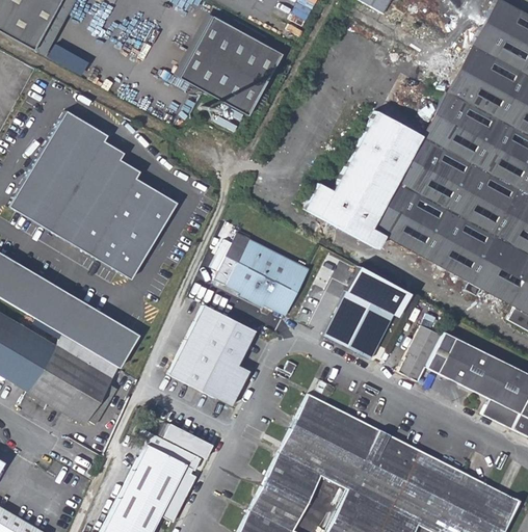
[(0,0),(0,31),(35,51),(62,0),(0,0)]
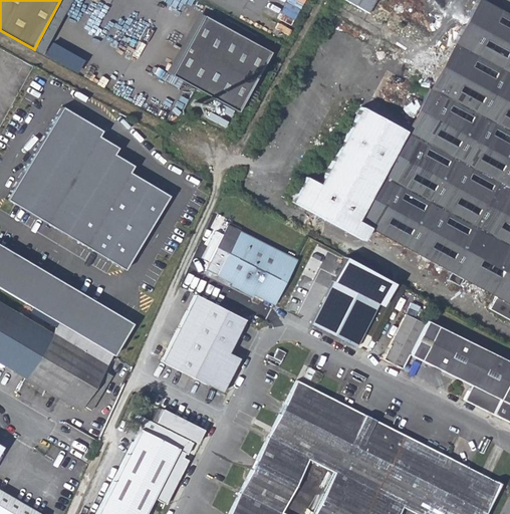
[(60,0),(34,49),(45,55),(75,0),(60,0)]
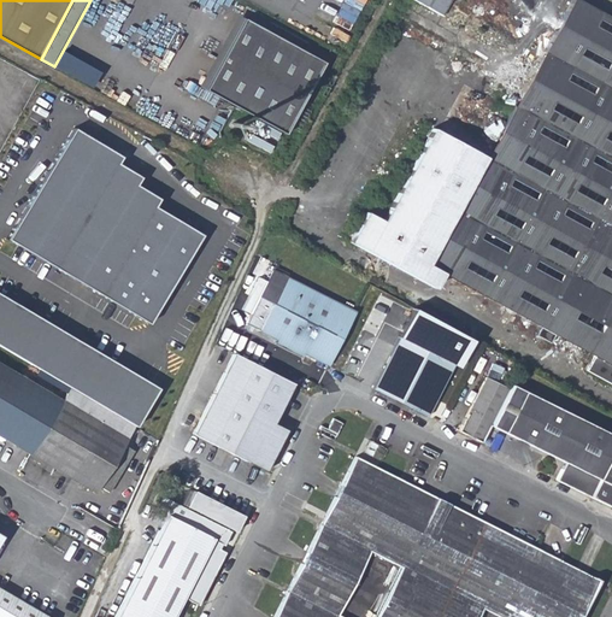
[(542,325),(537,334),(551,342),(555,333),(595,354),(590,369),(611,381),(611,16),(582,0),(576,0),(533,80),(510,66),(500,84),(523,98),(489,159),(425,124),(376,215),(359,206),(342,238),(434,287),(442,271),(542,325)]
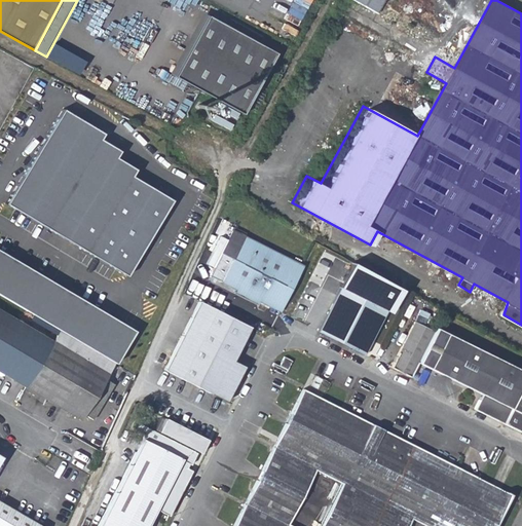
[(356,0),(381,13),(388,0),(356,0)]
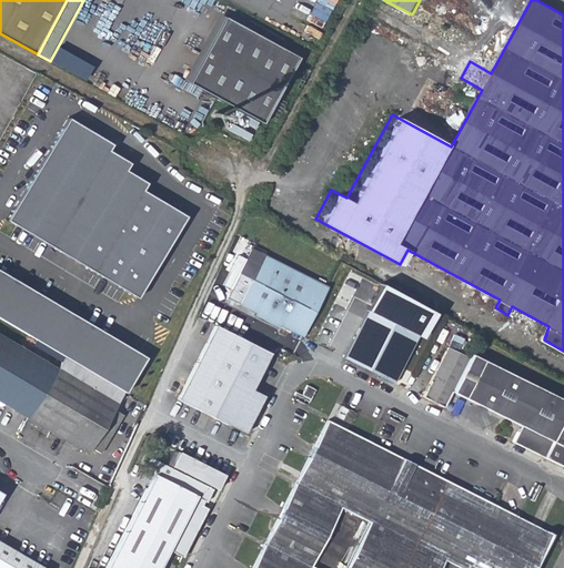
[(228,17),(221,13),(185,80),(191,83),(228,17)]
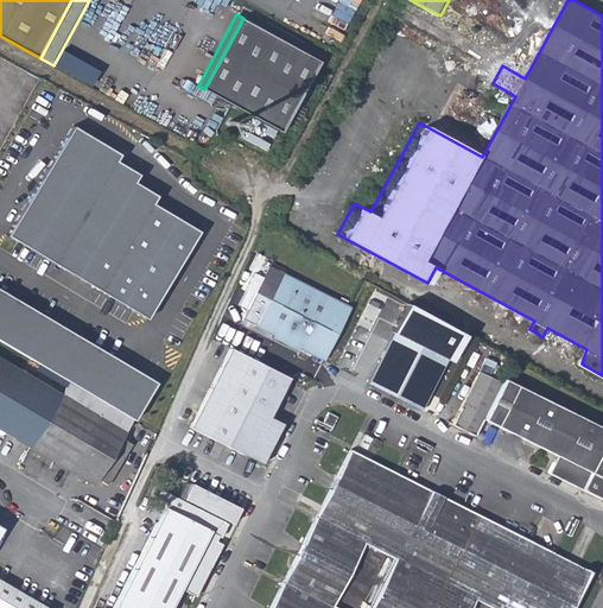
[(322,62),(243,18),(204,89),(284,132),(322,62)]
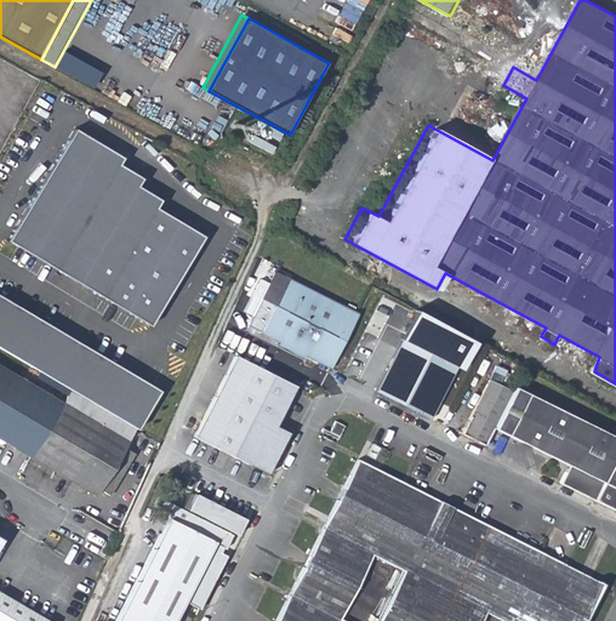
[(66,49),(57,64),(98,86),(107,70),(66,49)]
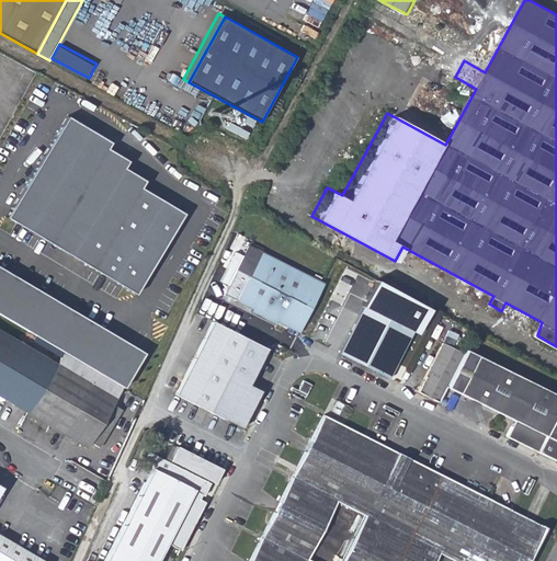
[(237,110),(236,113),(256,125),(258,121),(237,110)]
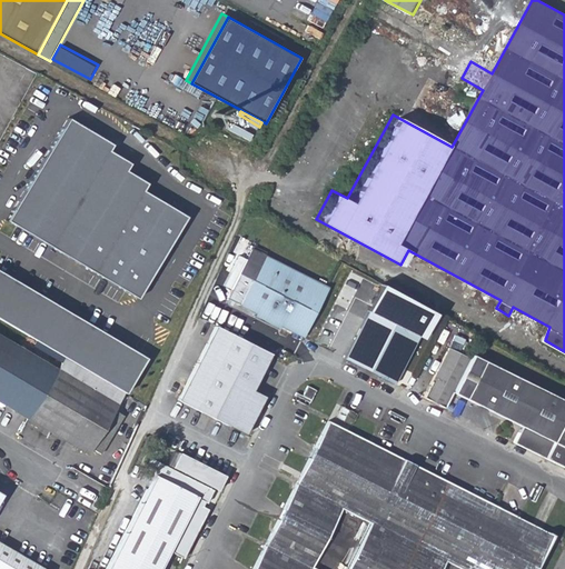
[(138,299),(186,217),(142,191),(146,185),(127,171),(129,163),(108,151),(110,146),(68,118),(6,221),(138,299)]
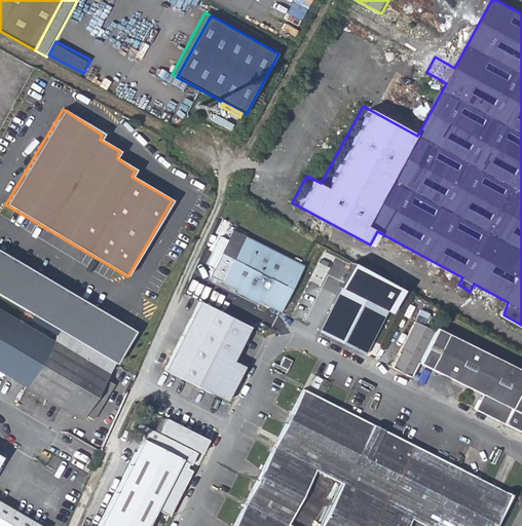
[(226,282),(277,308),(283,310),(305,266),(236,230),(225,252),(238,259),(226,282)]
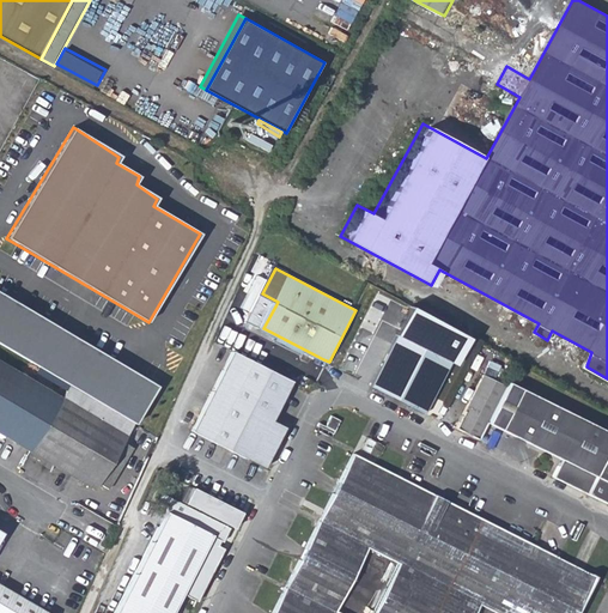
[(0,343),(72,384),(109,406),(137,422),(154,388),(0,292),(0,343)]
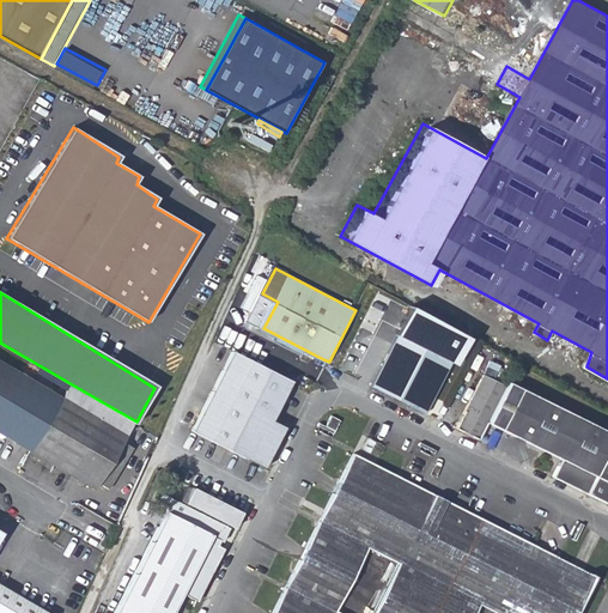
[(400,334),(375,384),(401,398),(425,347),(400,334)]
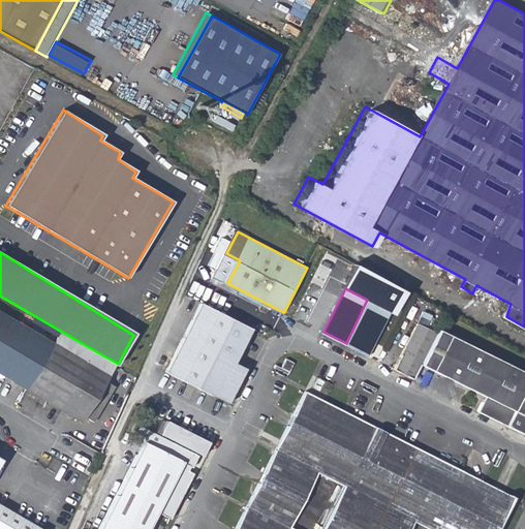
[(232,360),(249,323),(197,300),(163,370),(225,400),(242,365),(232,360)]
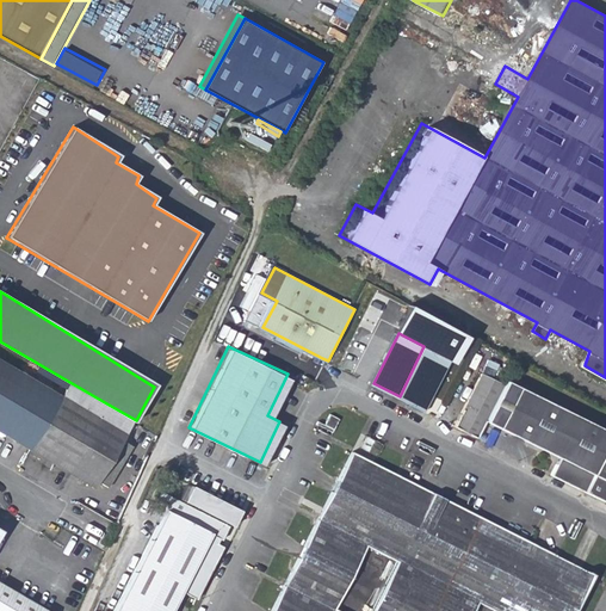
[(451,360),(424,346),(400,396),(427,411),(451,360)]
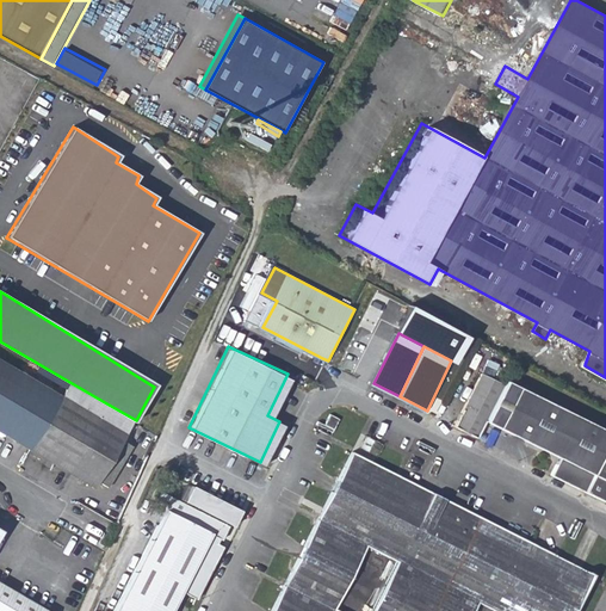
[(0,414),(25,372),(0,357),(0,414)]
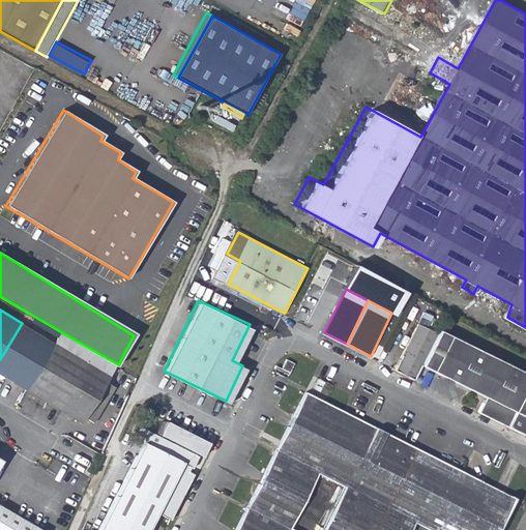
[(418,322),(396,369),(415,379),(424,363),(438,332),(418,322)]
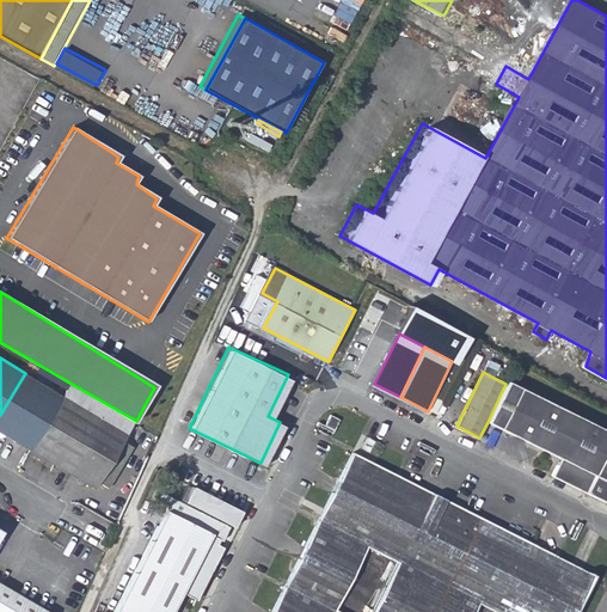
[(63,397),(25,373),(0,415),(0,430),(31,450),(63,397)]
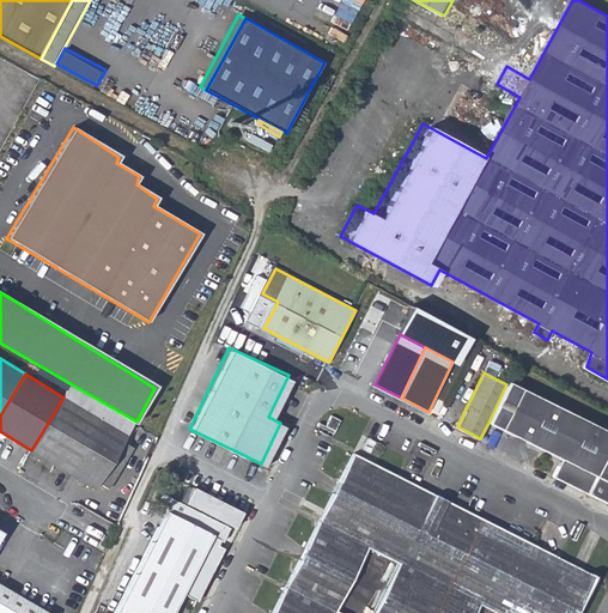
[(560,456),(553,475),(607,503),(607,430),(509,380),(506,384),(490,420),(560,456)]
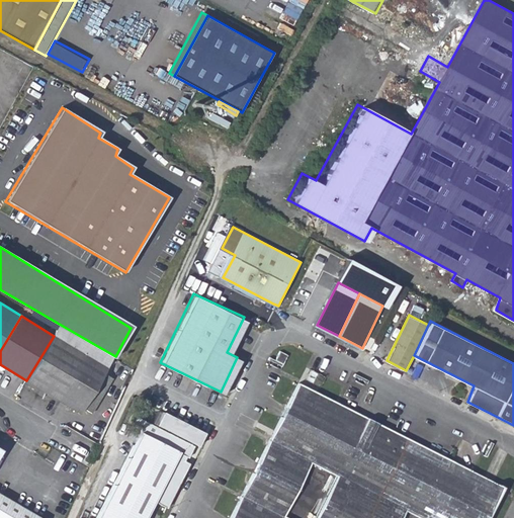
[(26,380),(59,400),(85,354),(92,343),(61,325),(54,336),(26,380)]
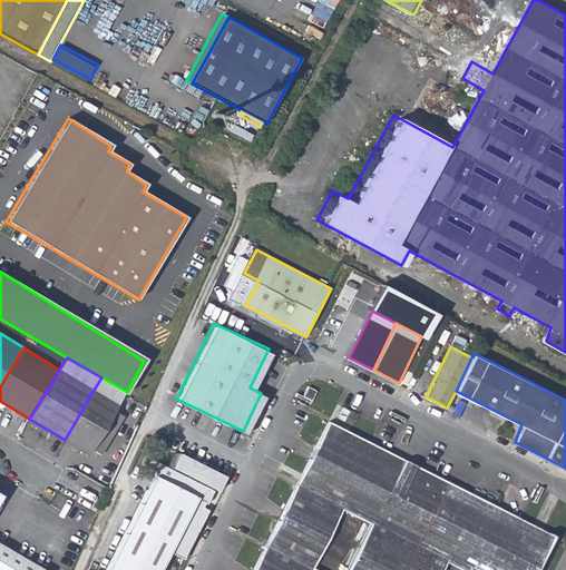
[(101,377),(94,390),(119,405),(127,392),(101,377)]
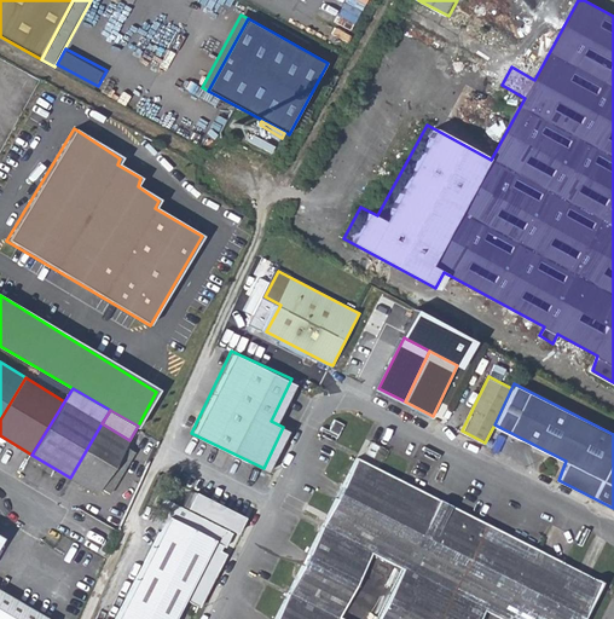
[(128,445),(129,440),(102,423),(70,478),(103,497),(108,490),(115,493),(140,451),(128,445)]
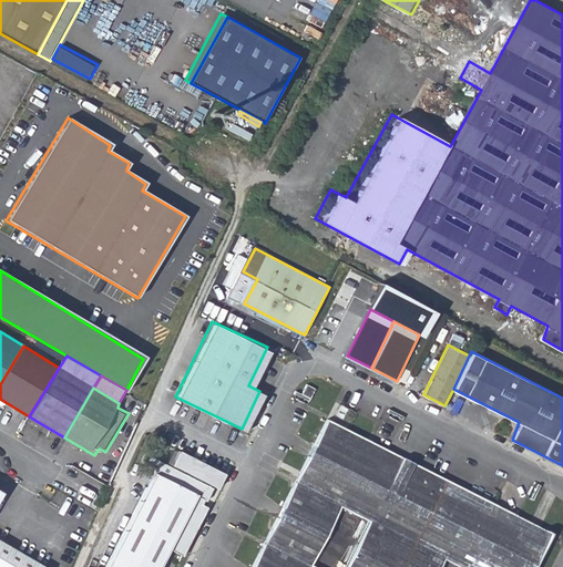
[(256,566),(536,566),(553,534),(520,515),(522,509),(501,497),(498,505),(331,420),(256,566)]
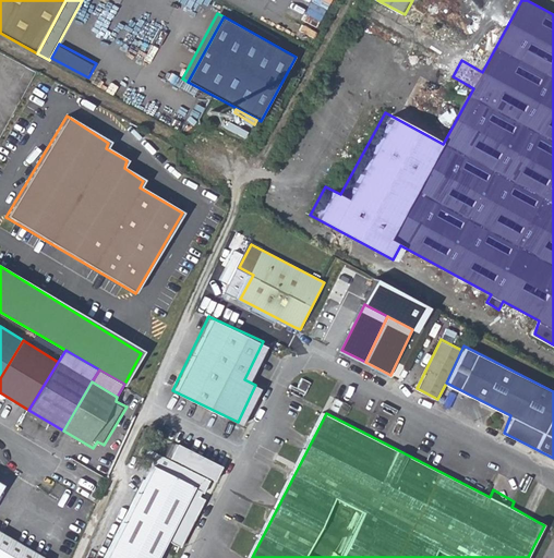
[(144,477),(105,557),(155,557),(164,540),(177,544),(200,500),(196,496),(206,480),(202,477),(205,473),(214,478),(219,468),(176,445),(168,460),(165,459),(172,441),(158,435),(151,452),(156,453),(152,462),(144,477)]
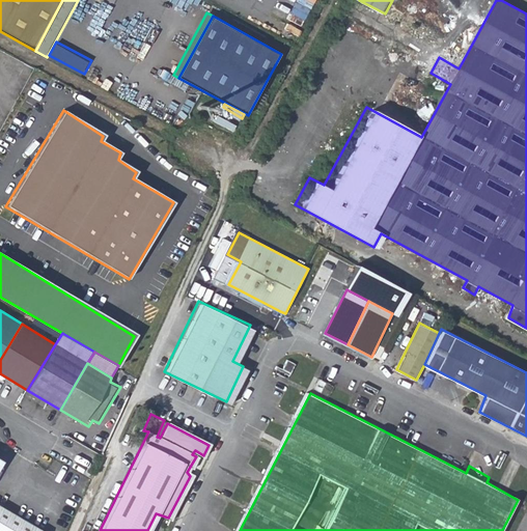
[(140,438),(143,430),(136,426),(134,434),(140,438)]
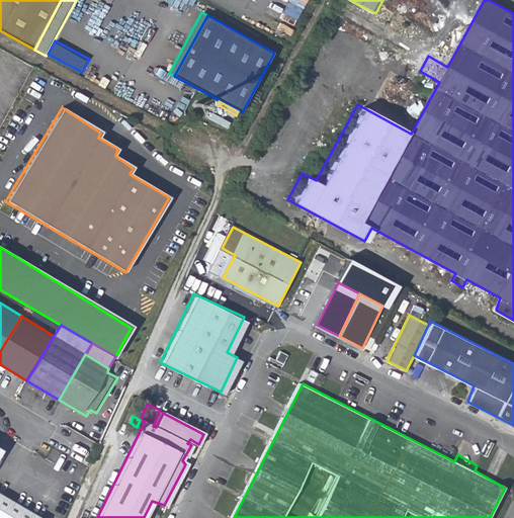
[(123,437),(134,443),(141,429),(137,427),(131,423),(123,437)]
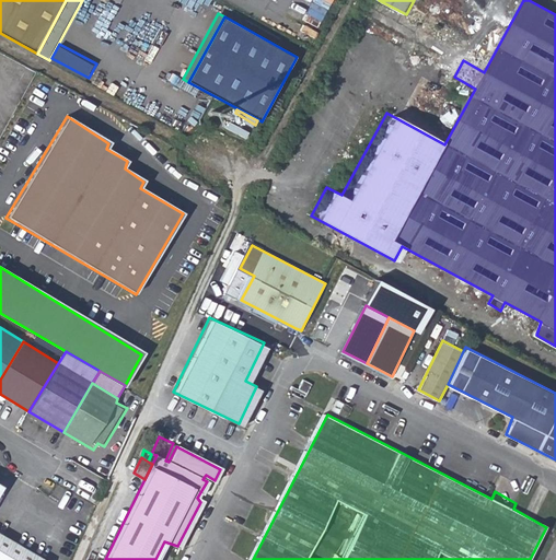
[(0,559),(45,559),(0,533),(0,498),(8,486),(0,480),(0,559)]
